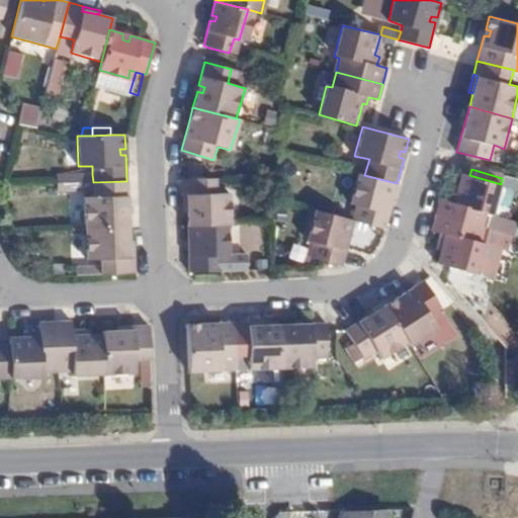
[(435,216),(485,228),(489,212),(493,214),(501,184),(469,175),(461,173),(457,188),(456,194),(451,193),(449,201),(440,199),(435,216)]
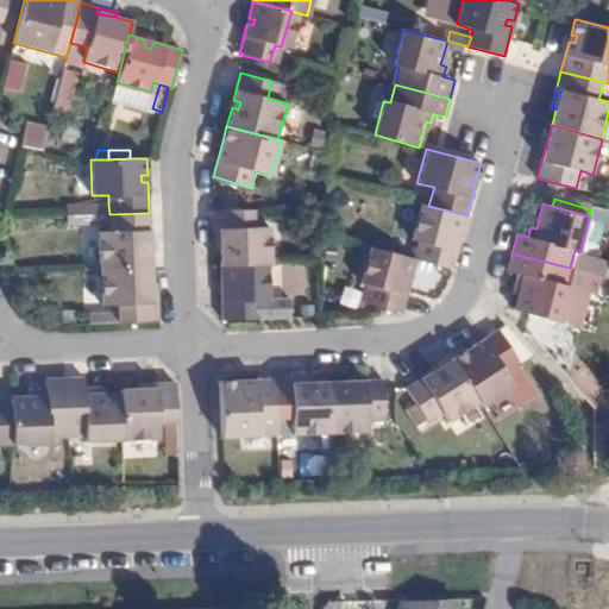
[(110,214),(108,205),(83,205),(85,214),(110,214)]
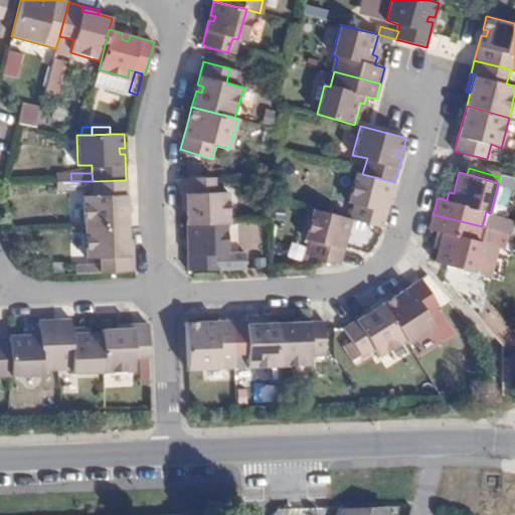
[(394,182),(362,174),(356,173),(348,202),(355,204),(351,219),(382,227),(388,204),(384,201),(385,196),(390,197),(394,182)]
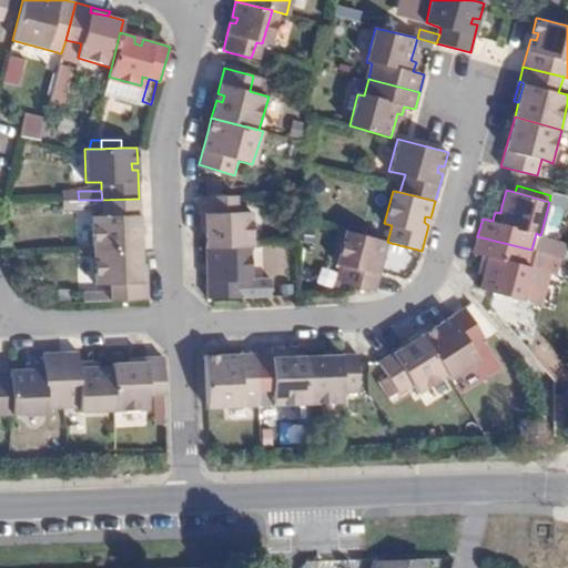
[(237,195),(199,196),(200,215),(205,215),(204,232),(205,247),(249,246),(253,246),(252,213),(237,213),(237,195)]
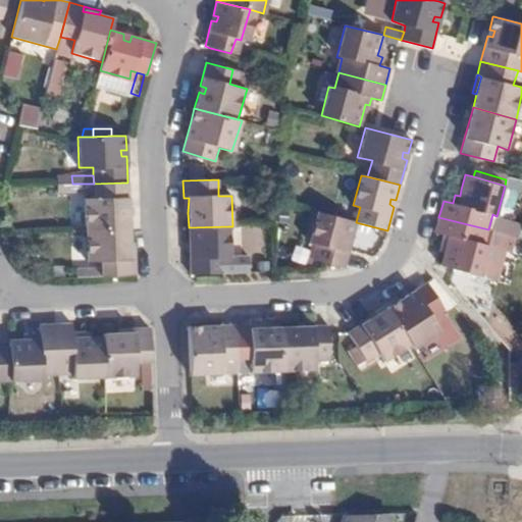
[(128,206),(127,183),(94,184),(95,197),(85,198),(86,230),(129,228),(128,214),(123,214),(122,207),(128,206)]
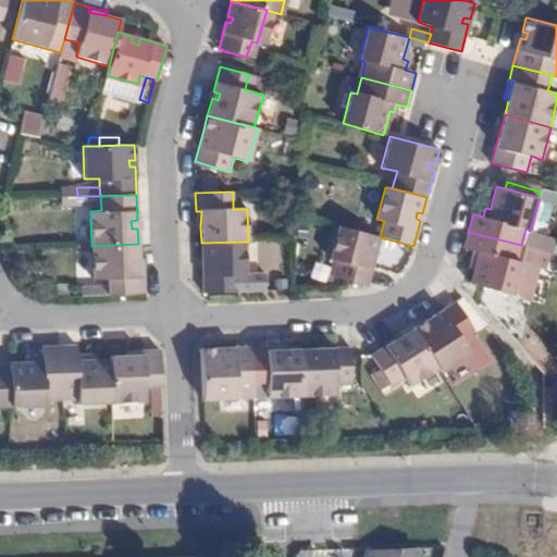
[(539,198),(530,231),(546,234),(554,202),(539,198)]
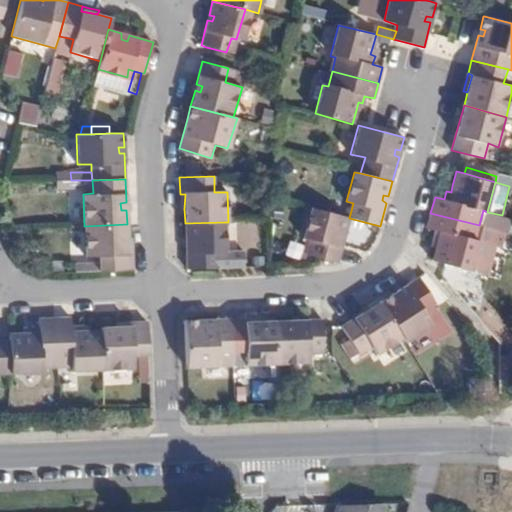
[(346,231),(349,218),(310,208),(302,237),(309,239),(306,254),(338,263),(345,237),(339,236),(340,229),(346,231)]
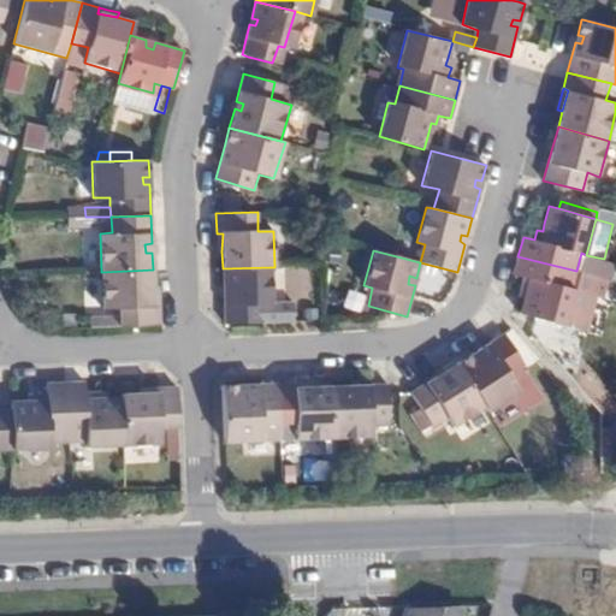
[(523,297),(520,313),(567,326),(576,290),(572,289),(576,271),(517,256),(513,274),(525,277),(521,288),(527,289),(523,297)]
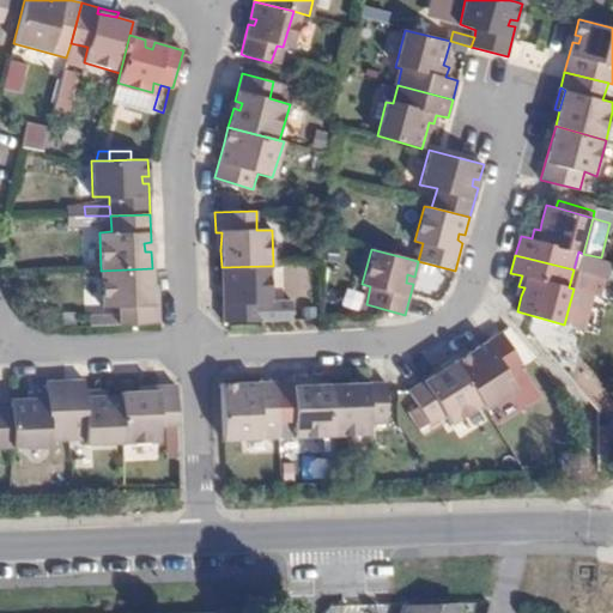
[(268,266),(222,267),(223,291),(223,322),(262,321),(261,301),(269,301),(268,266)]
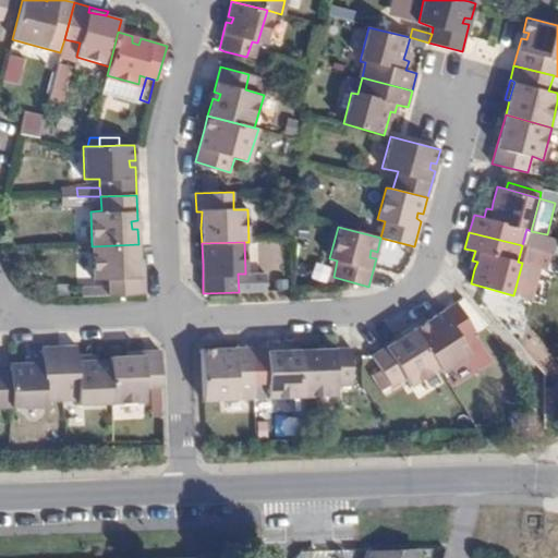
[(138,244),(92,246),(93,278),(108,279),(108,295),(145,294),(144,276),(138,276),(138,259),(138,244)]
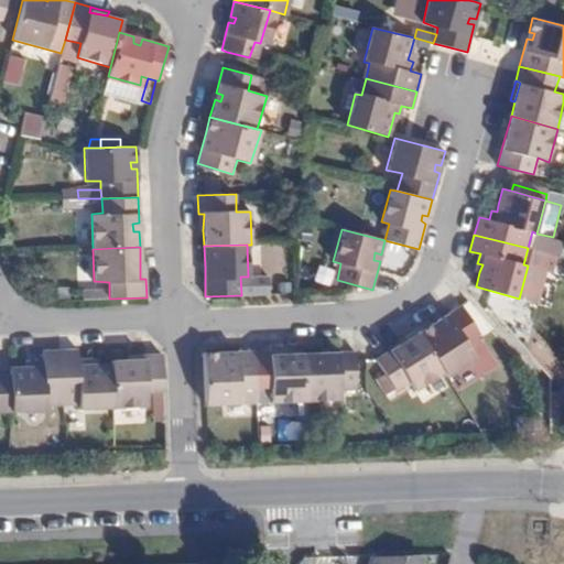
[(432,324),(419,332),(444,372),(446,376),(475,357),(466,346),(480,336),(462,305),(440,318),(441,323),(435,328),(432,324)]
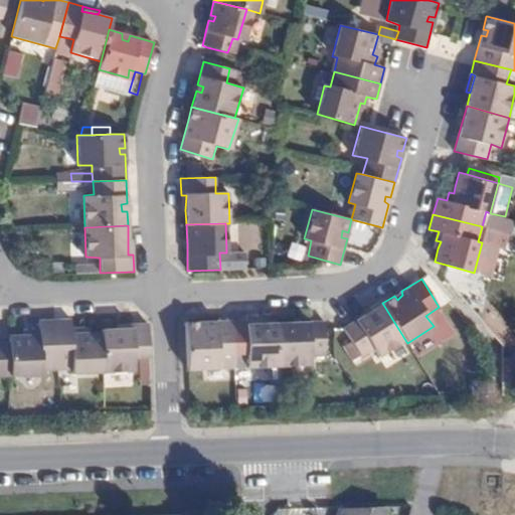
[(398,294),(394,296),(397,300),(402,295),(401,291),(398,294)]
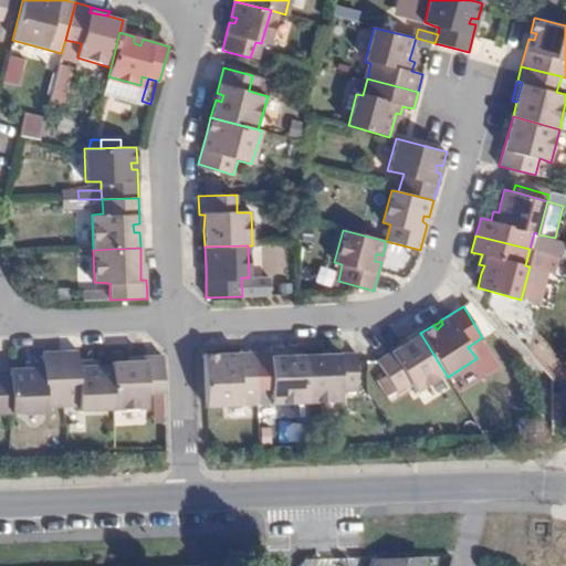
[(392,356),(390,353),(377,360),(385,375),(395,390),(409,381),(416,392),(446,374),(420,333),(401,345),(404,349),(392,356)]
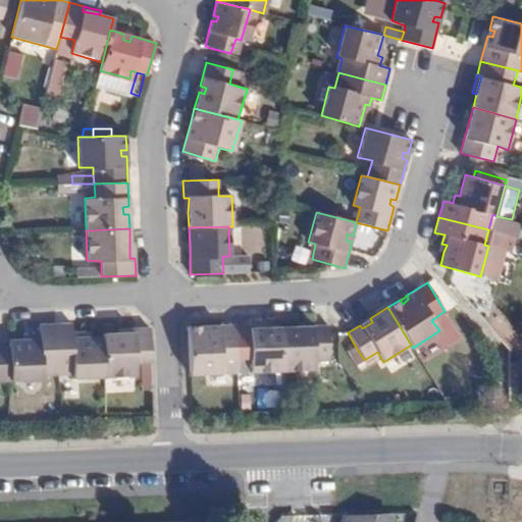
[(366,321),(360,325),(362,328),(372,322),(370,318),(366,321)]
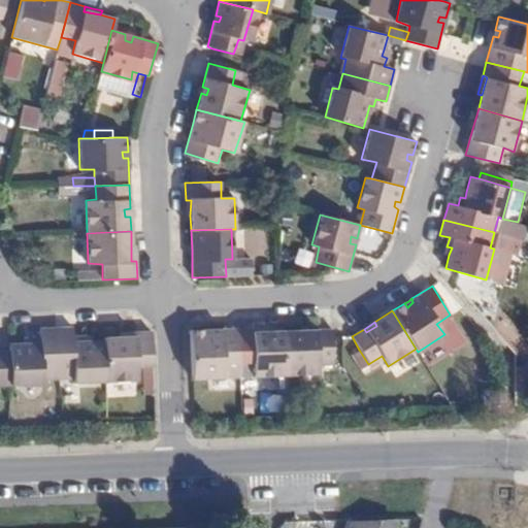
[(75,383),(106,382),(104,340),(90,341),(84,341),(84,337),(73,337),(73,327),(57,328),(59,377),(74,376),(75,383)]
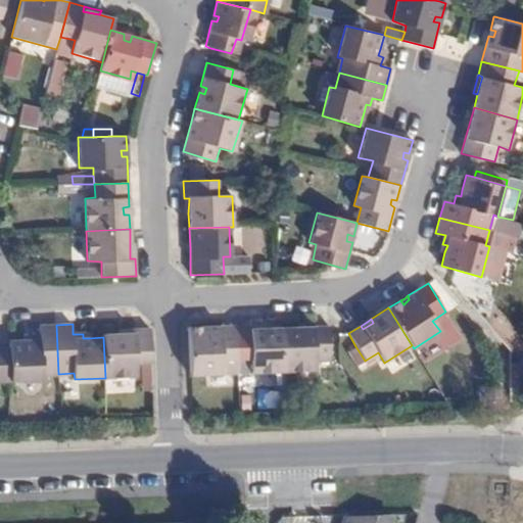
[(43,374),(58,374),(56,325),(39,325),(40,335),(34,336),(34,340),(24,340),(9,341),(9,347),(11,382),(42,379),(43,374)]
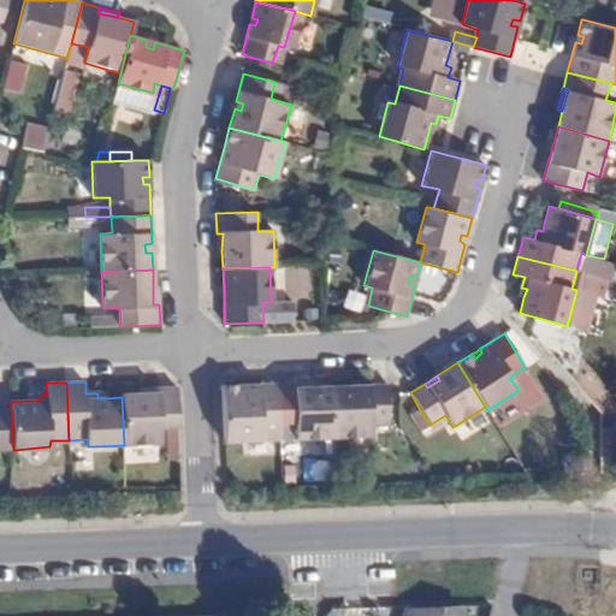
[(298,437),(335,436),(333,386),(315,388),(298,389),(295,383),(277,384),(278,426),(297,426),(298,437)]
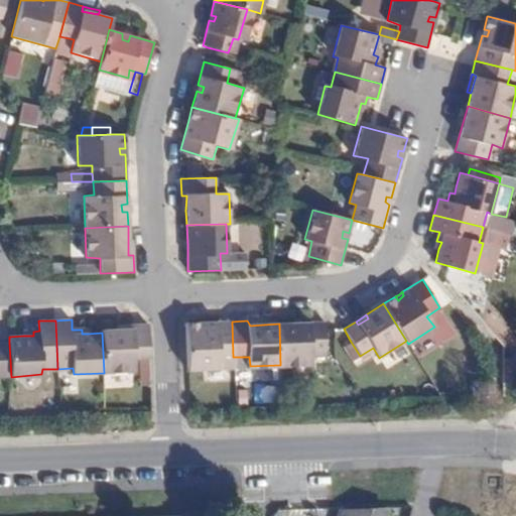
[(221,358),(233,357),(232,321),(209,321),(209,326),(201,326),(200,323),(185,323),(187,369),(221,368),(221,358)]
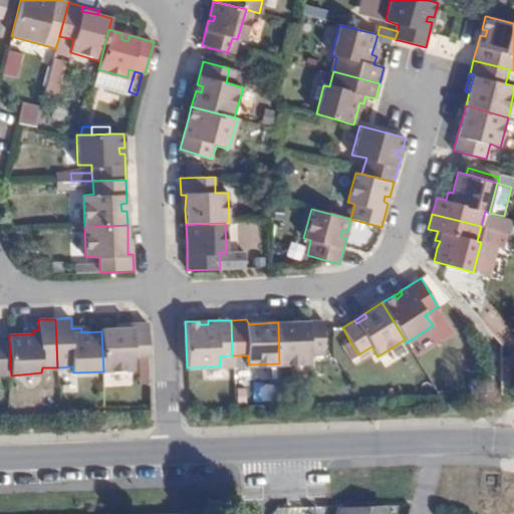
[(323,352),(324,328),(323,320),(298,321),(298,327),(292,327),(291,321),(278,322),(279,363),(311,362),(311,353),(323,352)]
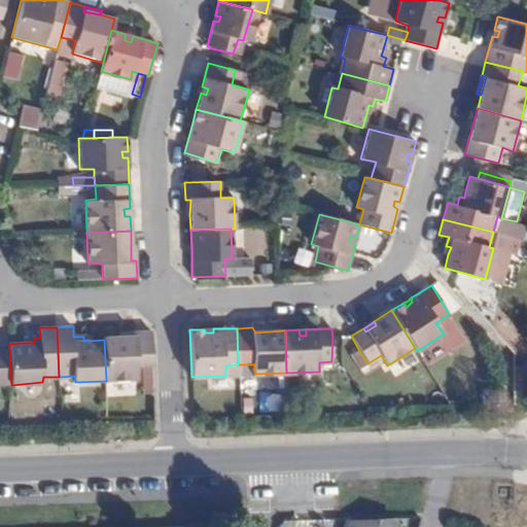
[(137,365),(152,365),(151,331),(134,331),(134,337),(118,337),(104,337),(104,340),(106,381),(136,379),(137,365)]
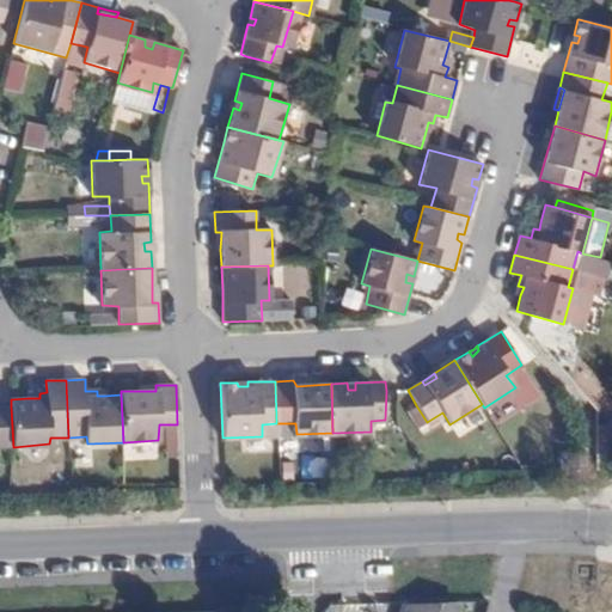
[(427,422),(416,405),(411,409),(421,426),(427,422)]
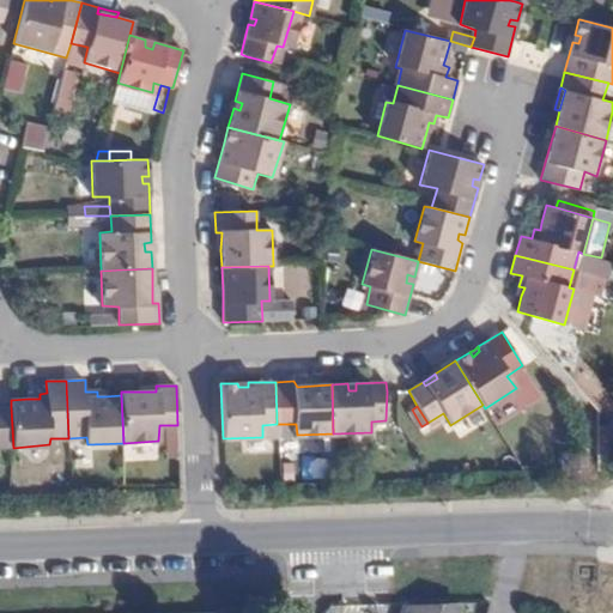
[(0,447),(13,448),(11,407),(0,407),(0,447)]
